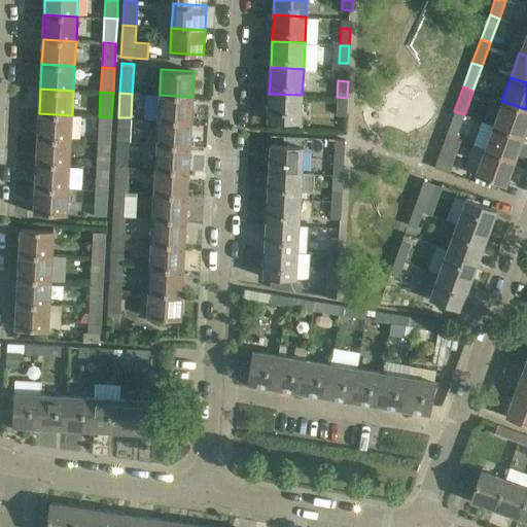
[(302,95),(269,94),(268,120),(301,123),(302,95)]
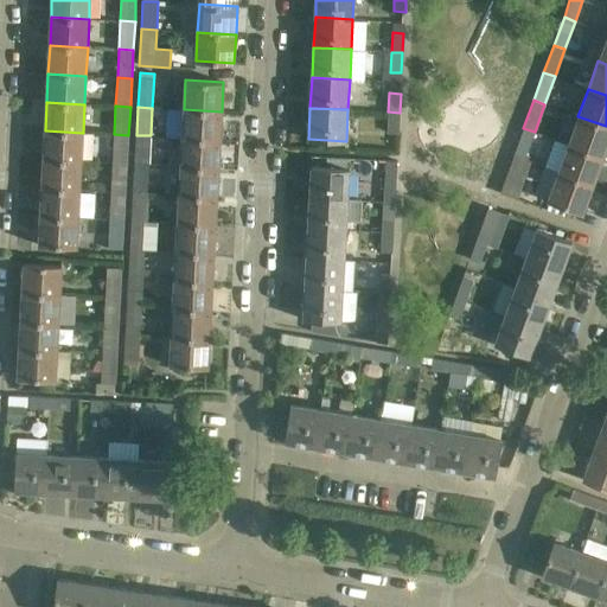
[(222,112),(184,109),(183,138),(221,140),(222,112)]
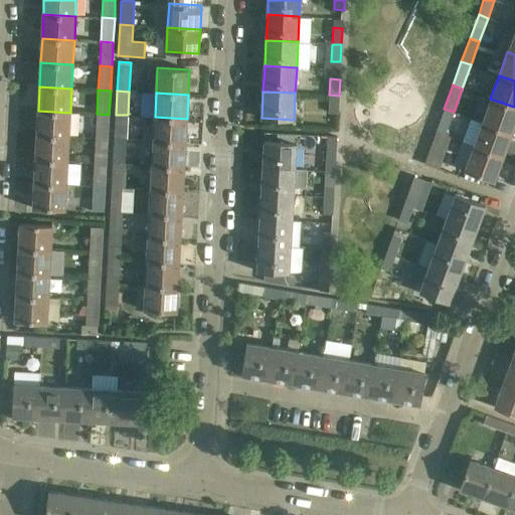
[(338,114),(339,96),(329,95),(328,113),(338,114)]
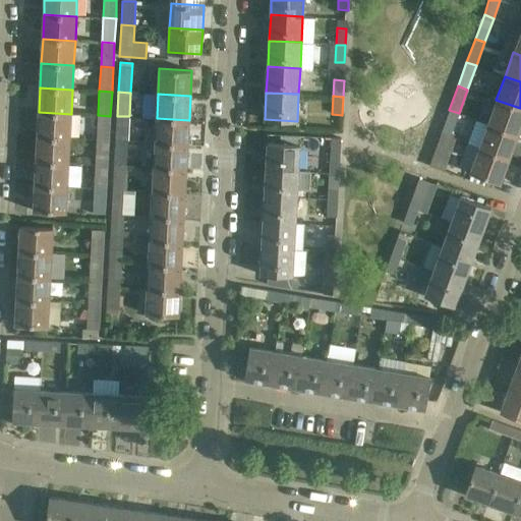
[(520,123),(520,108),(496,100),(487,123),(517,134),(520,123)]
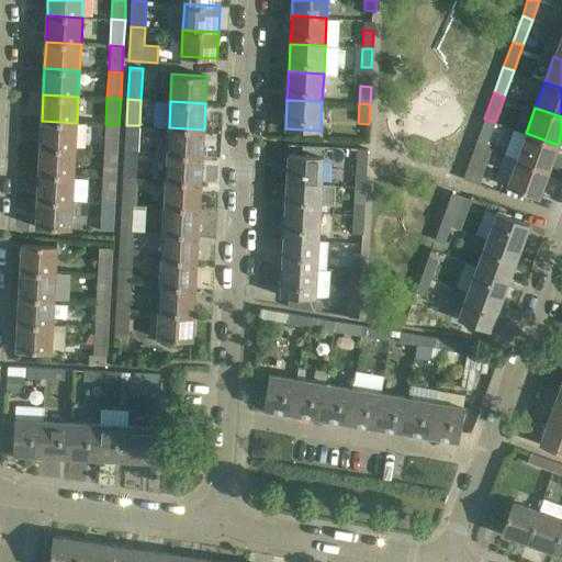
[(484,119),(475,144),(485,147),(495,122),(484,119)]
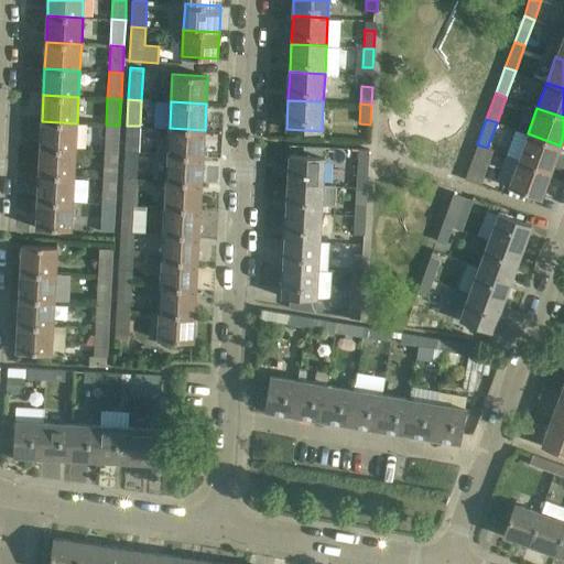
[(77,123),(42,121),(41,148),(76,150),(77,123)]
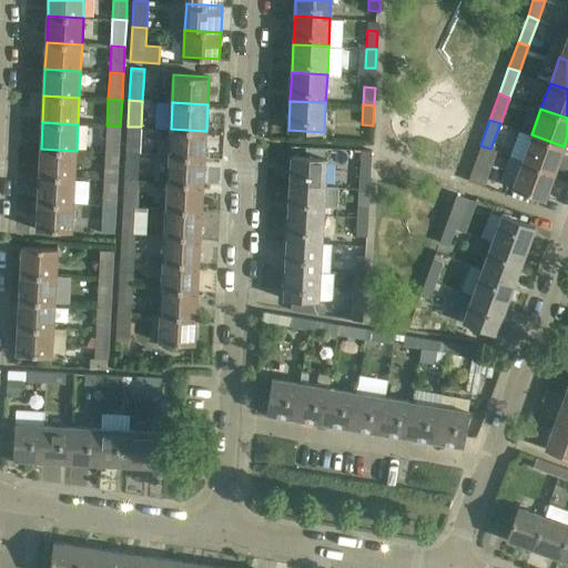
[(79,123),(78,148),(89,148),(90,123),(79,123)]
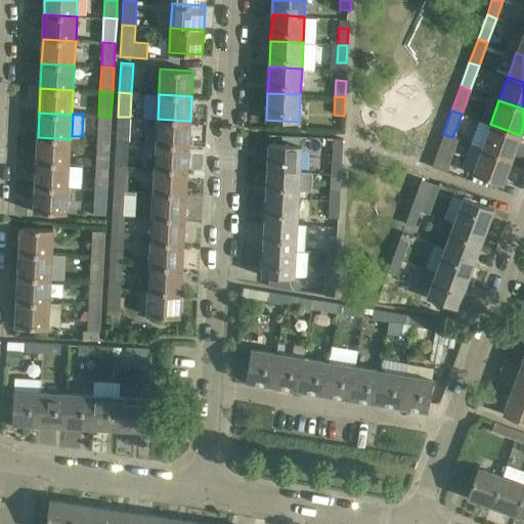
[(97,140),(110,141),(111,117),(98,116),(97,140)]
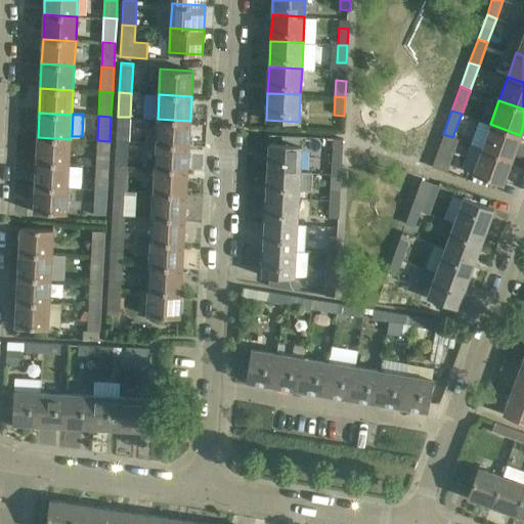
[(130,117),(118,117),(116,141),(128,141),(130,117)]
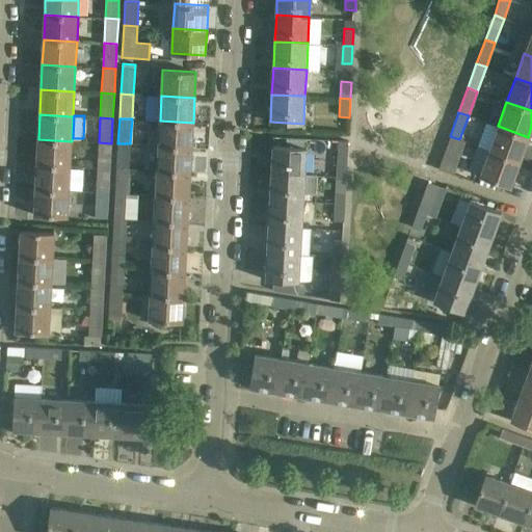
[(193,123),(160,121),(158,145),(192,148),(193,123)]
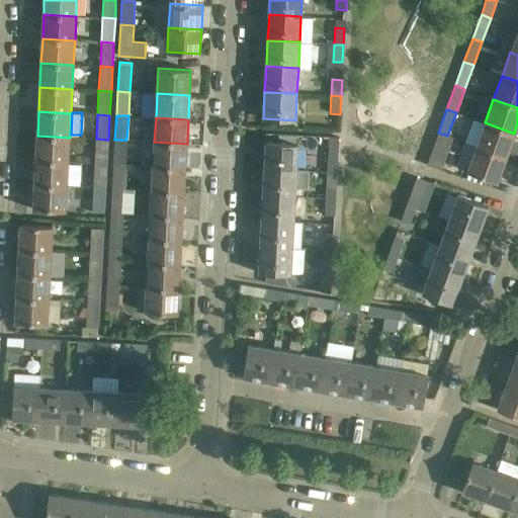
[(514,134),(485,122),(476,147),(506,157),(514,134)]
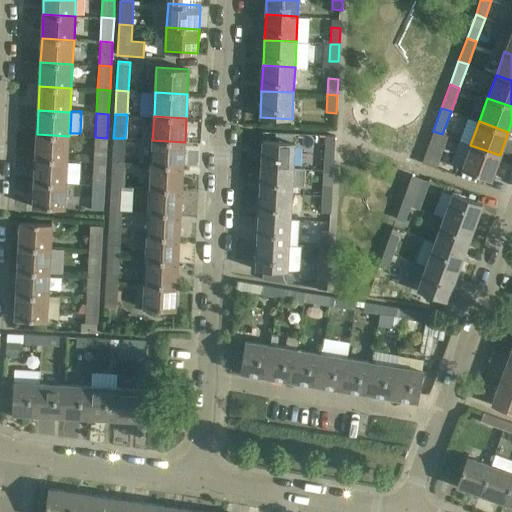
[(448,136),(442,134),(433,131),(421,163),(436,168),(448,136)]
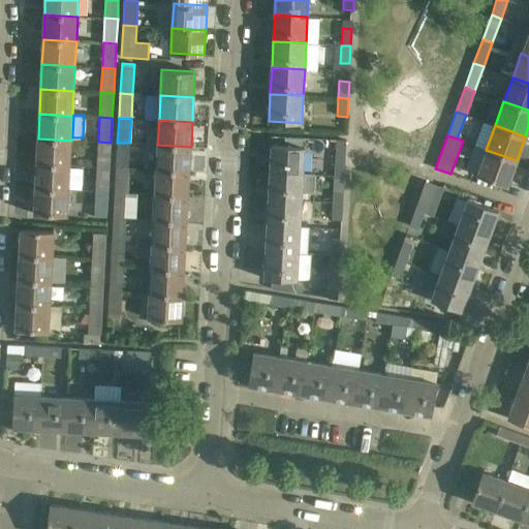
[(71,141),(38,138),(36,163),(69,165),(71,141)]
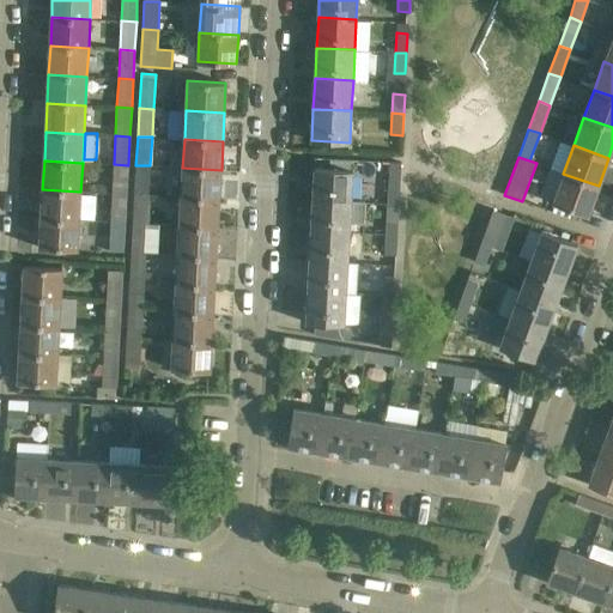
[(387,204),(399,205),(401,163),(389,162),(387,204)]
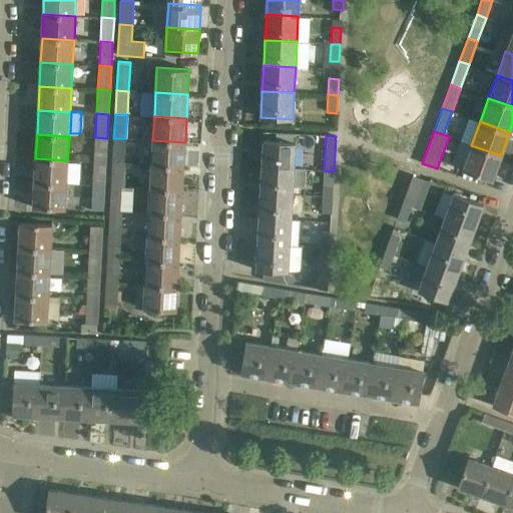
[(94,161),(106,162),(107,138),(95,137),(94,161)]
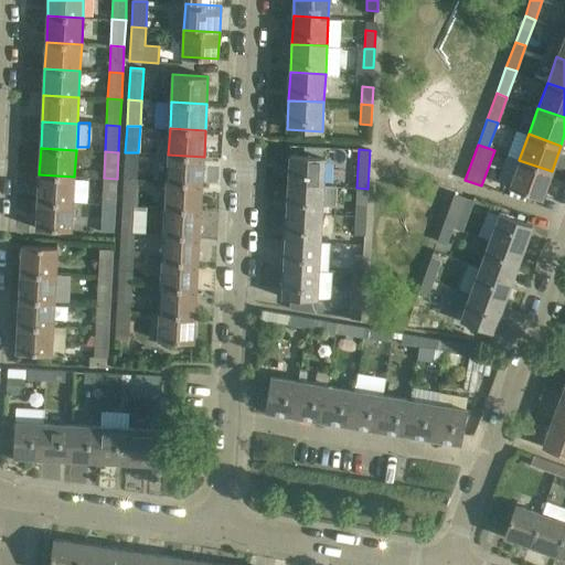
[(124,179),(137,179),(138,152),(125,152),(124,179)]
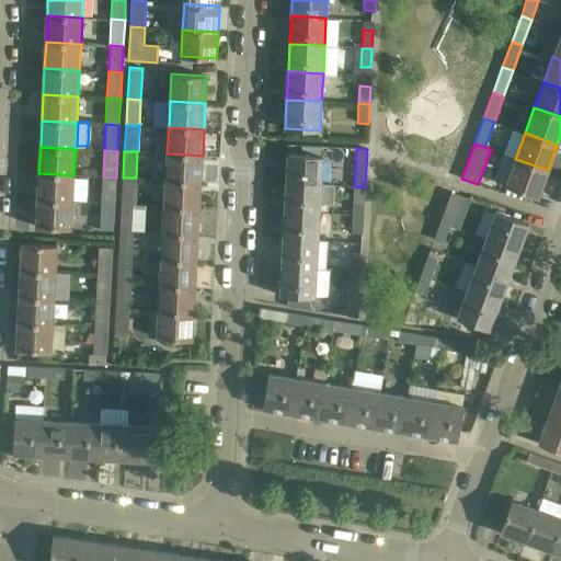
[(203,156),(167,153),(165,180),(201,181),(203,156)]
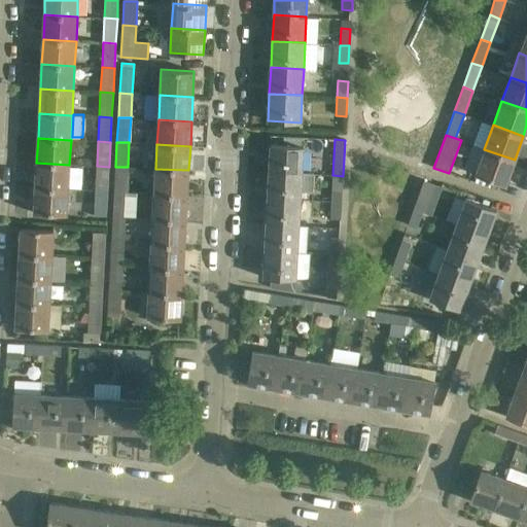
[(269,172),(302,173),(304,146),(271,144),(269,172)]
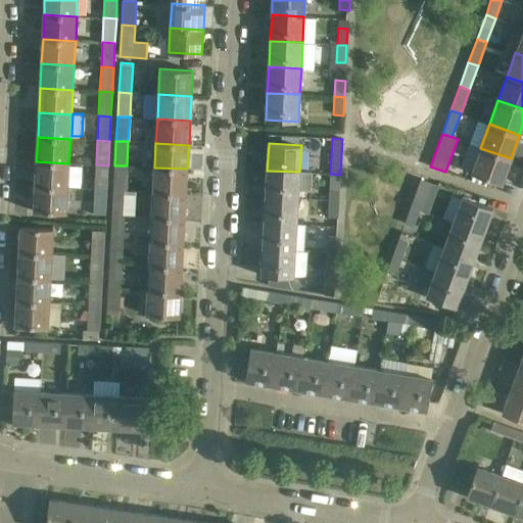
[(511,158),(480,148),(472,173),(502,183),(511,158)]
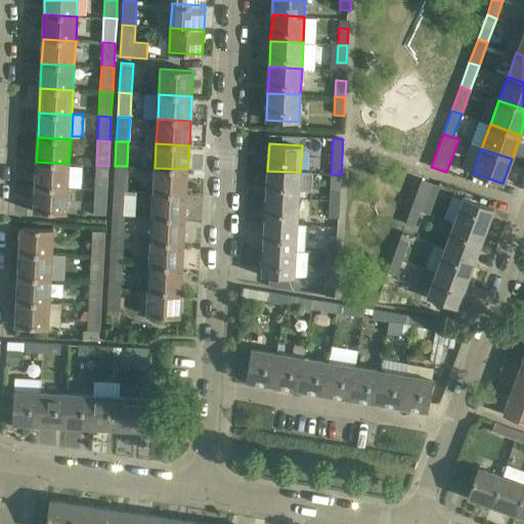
[(69,164),(36,162),(35,186),(68,187),(69,164)]
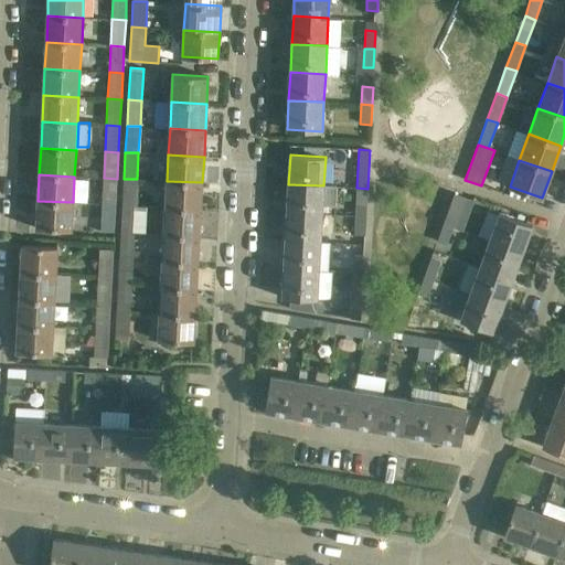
[(104,178),(102,204),(116,204),(117,179),(104,178)]
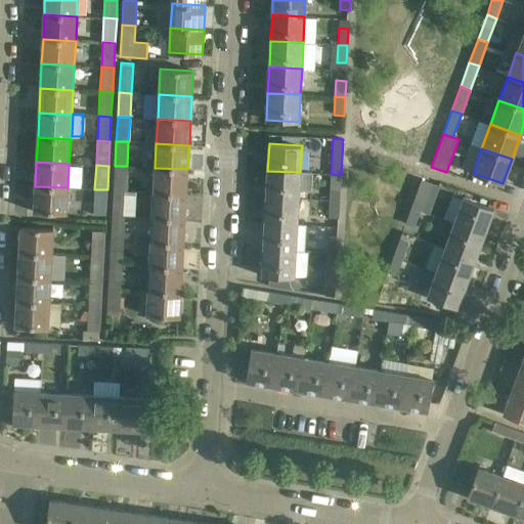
[(114,190),(126,190),(127,166),(115,166),(114,190)]
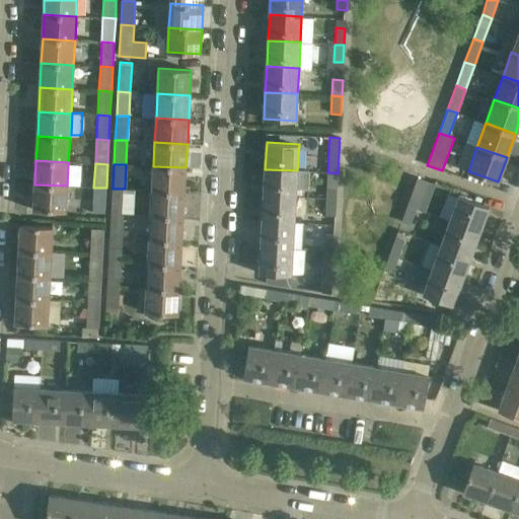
[(186,167),(153,166),(152,191),(184,192),(186,167)]
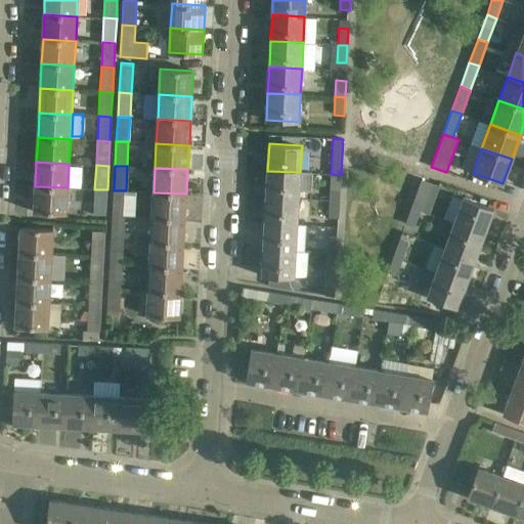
[(299,199),(300,172),(267,171),(266,197),(299,199)]
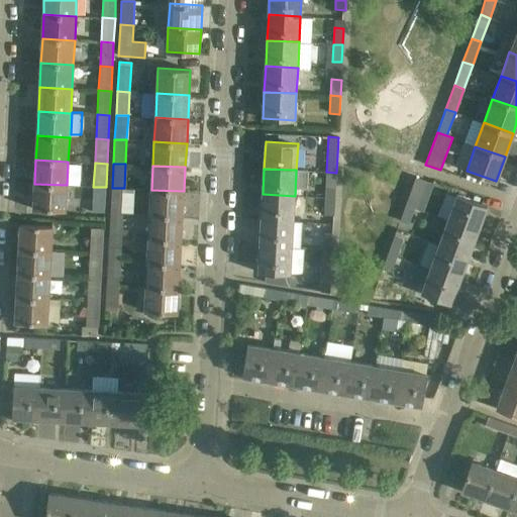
[(335,198),(336,173),(326,172),(325,197),(335,198)]
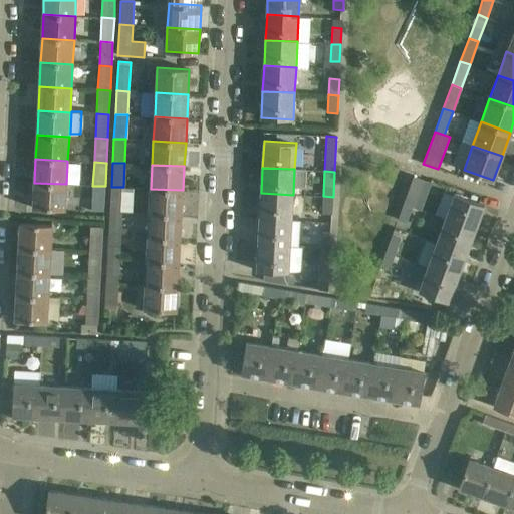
[(404,203),(413,207),(420,210),(432,179),(415,173),(404,203)]
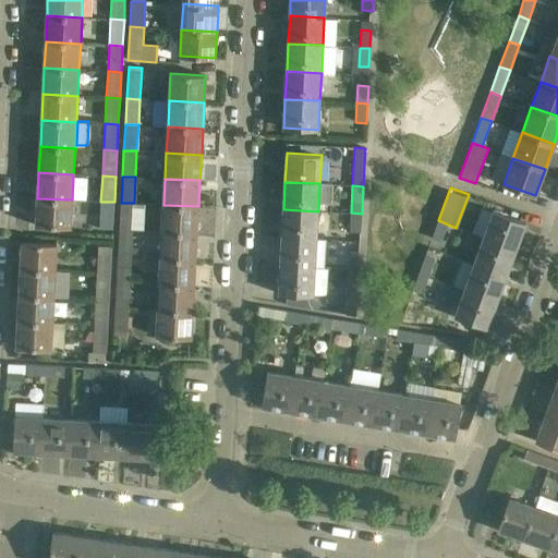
[(71,227),(72,199),(37,198),(36,225),(71,227)]
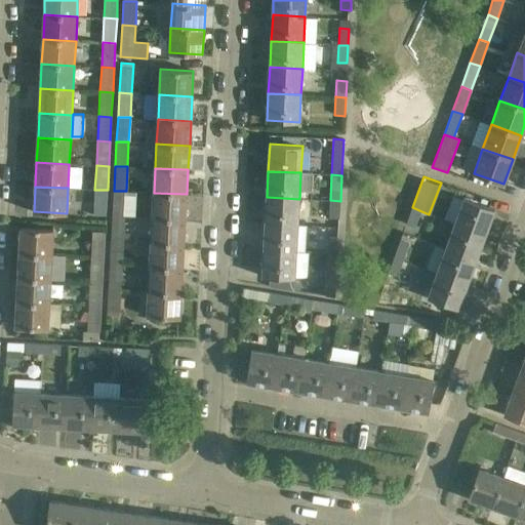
[(106,215),(108,190),(94,190),(93,214),(106,215)]
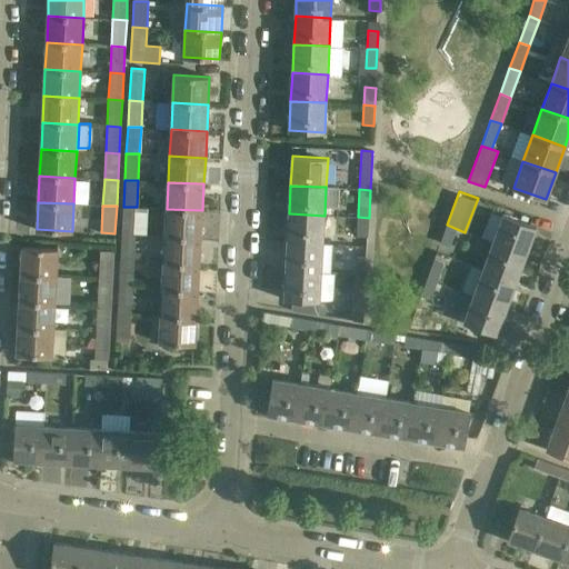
[(137,207),(123,207),(122,232),(136,233),(137,207)]
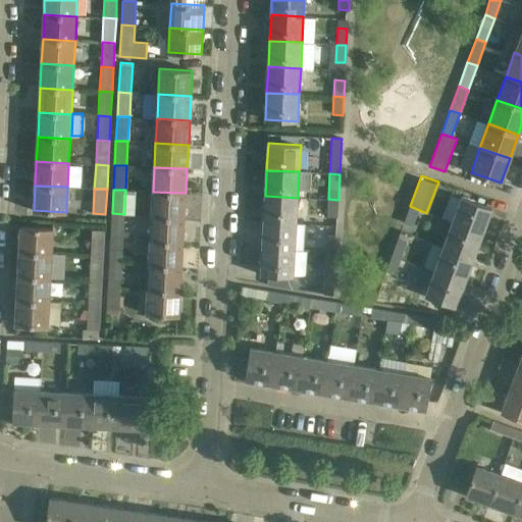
[(186,193),(153,192),(152,216),(185,217),(186,193)]
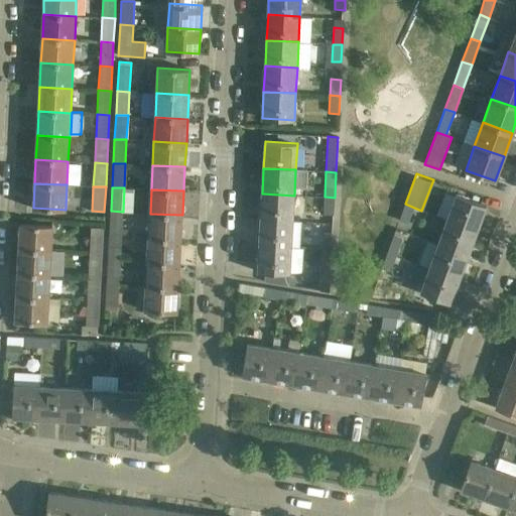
[(261,220),(292,221),(294,196),(262,194),(261,220)]
